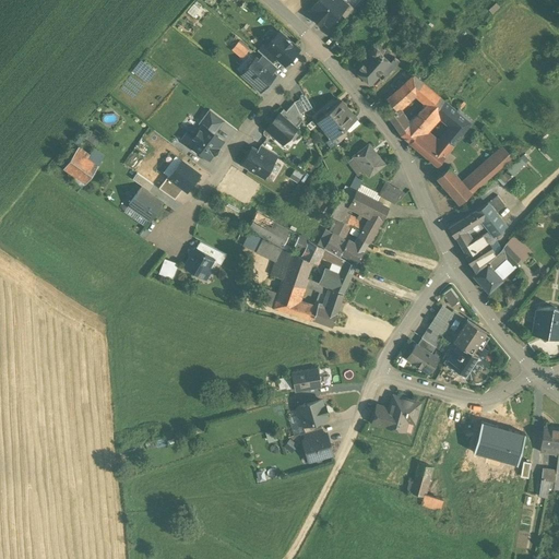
[(341,0),(318,0),(309,10),(314,15),(312,18),(320,25),(322,22),(328,26),(339,13),(346,6),(346,4),(341,0)]
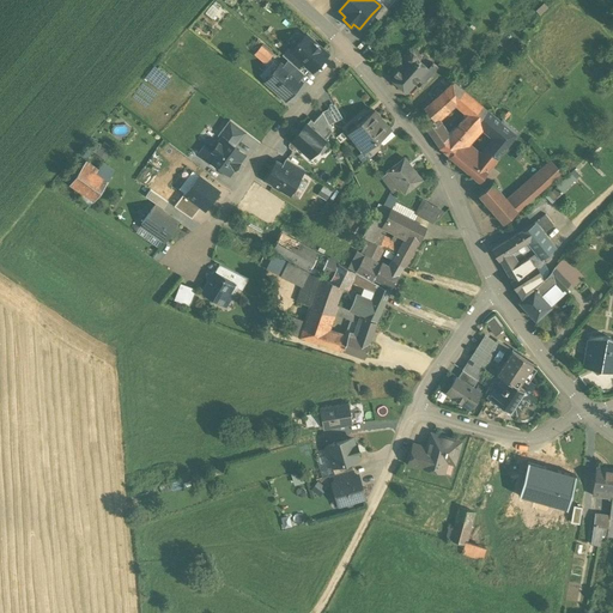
[(380,6),(371,14),(378,20),(388,10),(381,4),(380,5),(380,6)]
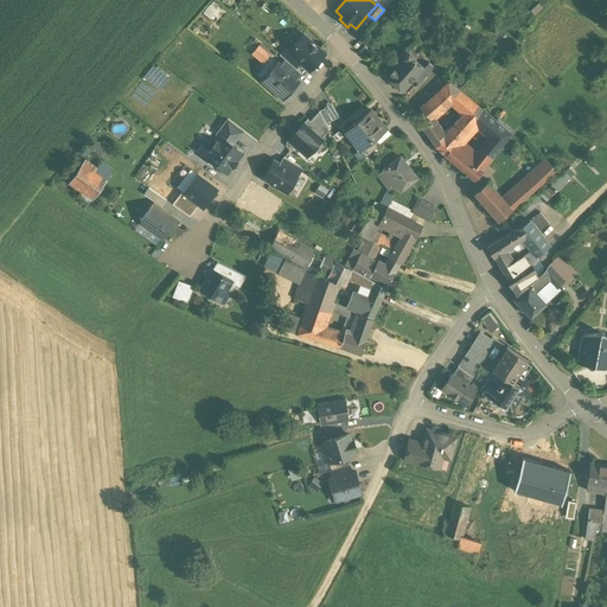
[(530,10),(536,16),(542,8),(536,4),(530,10)]
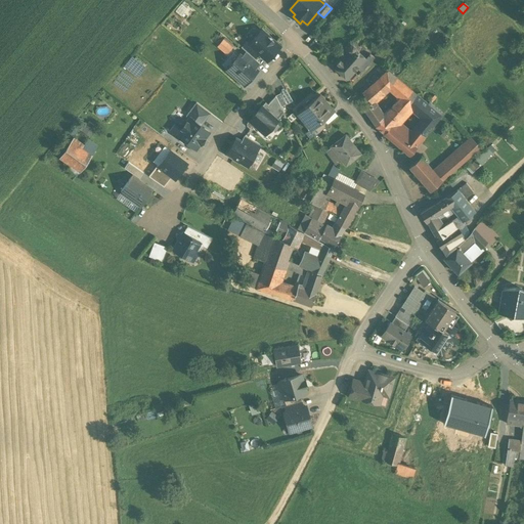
[(262,31),(250,44),(249,45),(259,54),(267,61),(280,46),(262,31)]
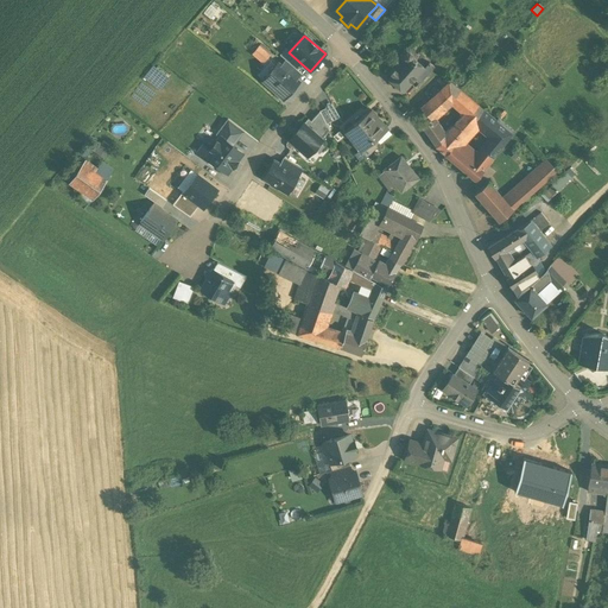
[(382,40),(377,45),(385,55),(391,50),(382,40)]
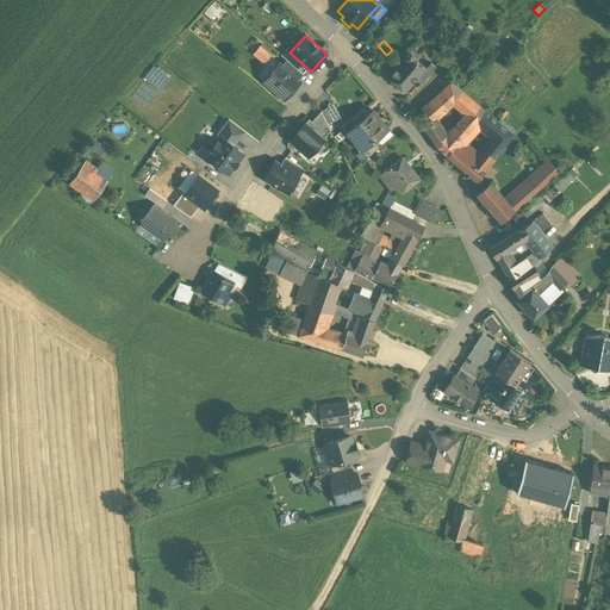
[(262,45),(254,54),(265,64),(273,55),(262,45)]
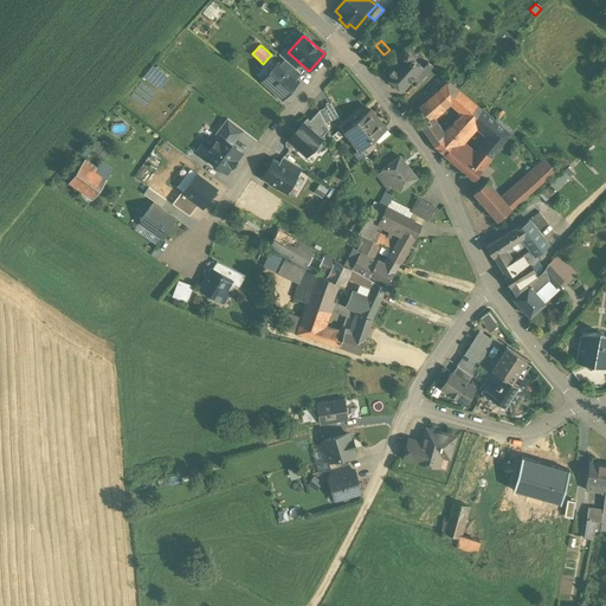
[(295,69),(300,63),(288,52),(289,51),(285,49),(279,56),(284,59),(295,69)]
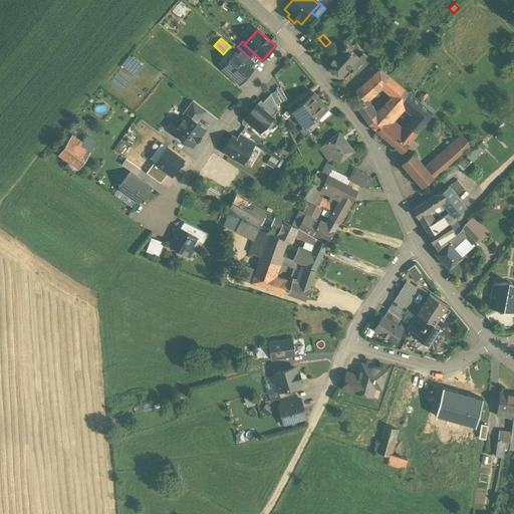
[(333,55),(335,56),(341,49),(341,47),(343,45),(345,44),(348,46),(348,49),(351,52),(354,47),(347,41),(343,41),(338,47),(338,49),(333,55)]
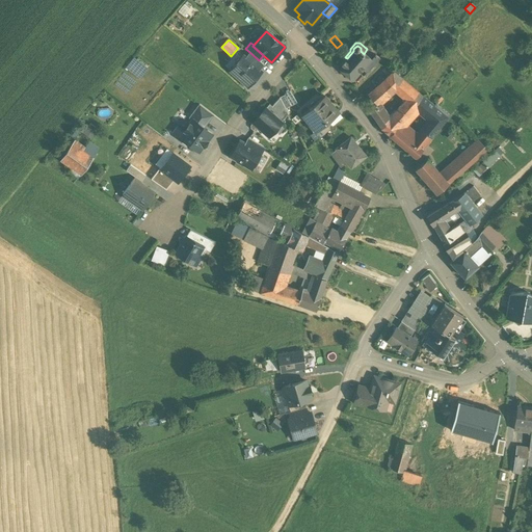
[(361,48),(357,46),(355,47),(353,49),(353,51),(347,58),(345,60),(344,60),(340,64),(341,65),(339,68),(352,80),(364,69),(370,60),(371,60),(364,54),(361,51),(361,48)]
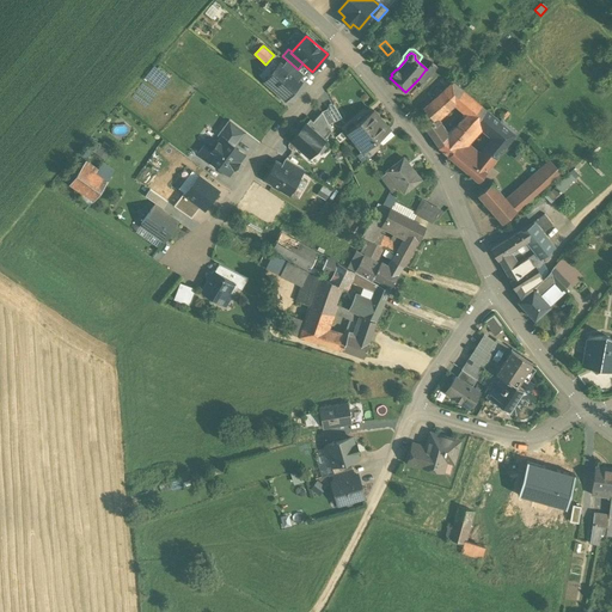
[(298,69),(287,60),(281,67),(298,80),(303,74),(298,69)]
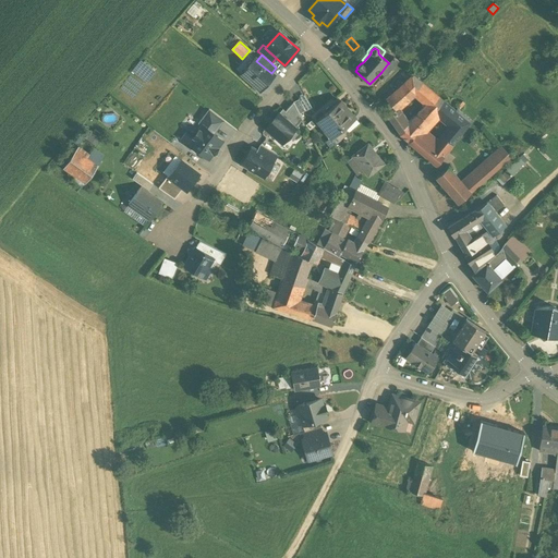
[(389,63),(388,63),(393,68),(399,62),(393,58),(389,63)]
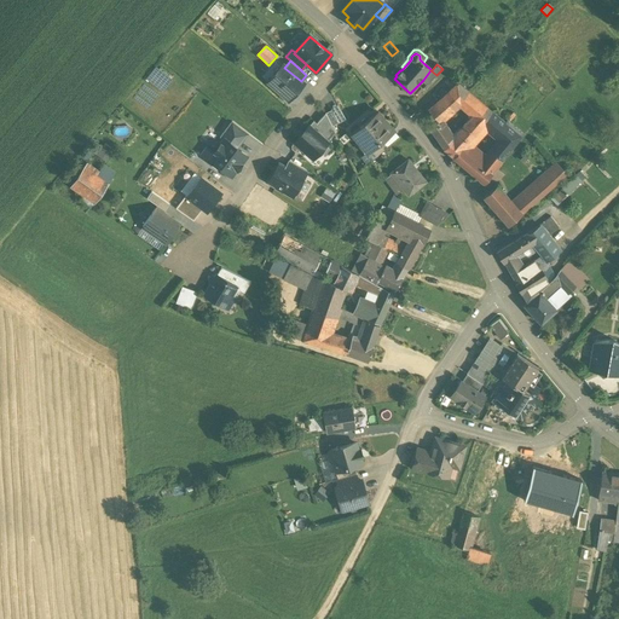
[(275,75),(267,82),(288,100),(304,84),(301,81),(284,68),(283,65),(275,75)]
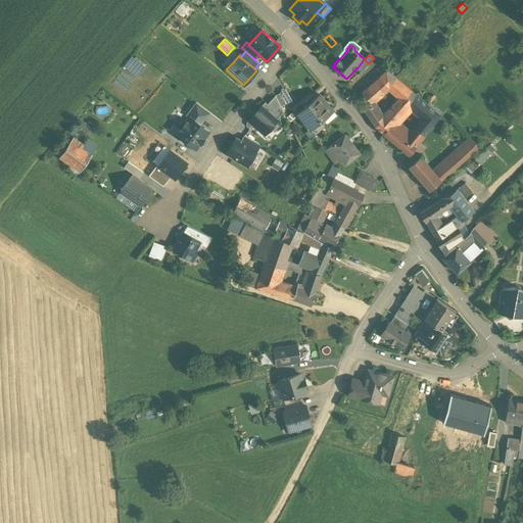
[(220,64),(226,69),(232,63),(226,58),(220,64)]
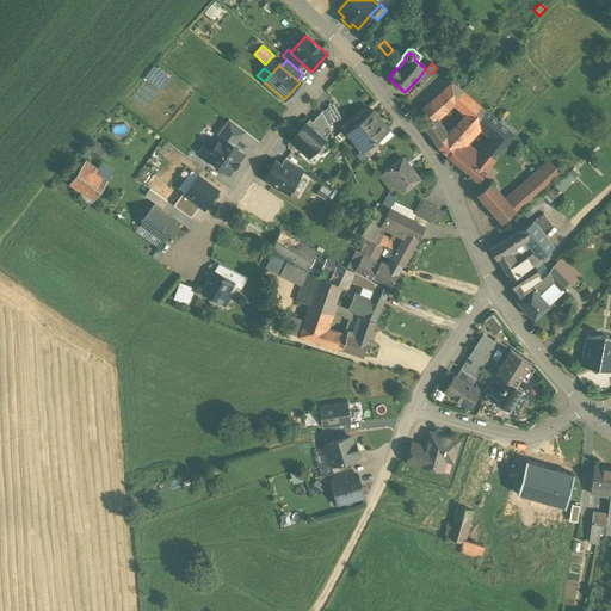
[(425,69),(418,79),(423,84),(431,74),(425,69)]
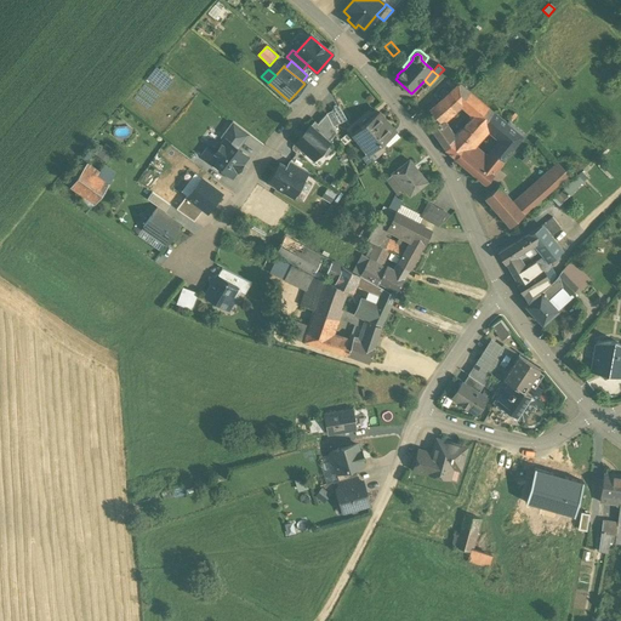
[(525,83),(518,92),(523,97),(531,87),(525,83)]
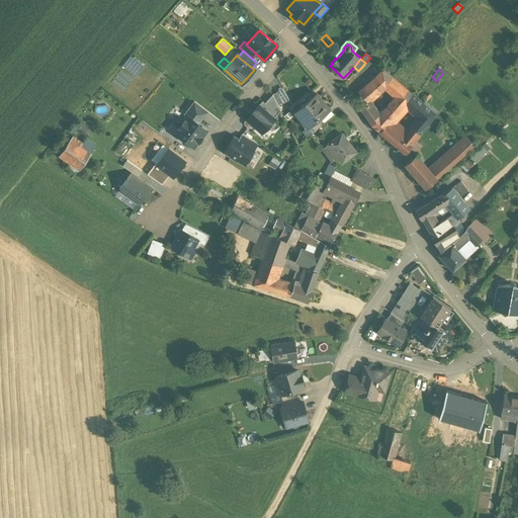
[(411,94),(382,70),(375,77),(384,87),(395,97),(402,103),(411,94)]
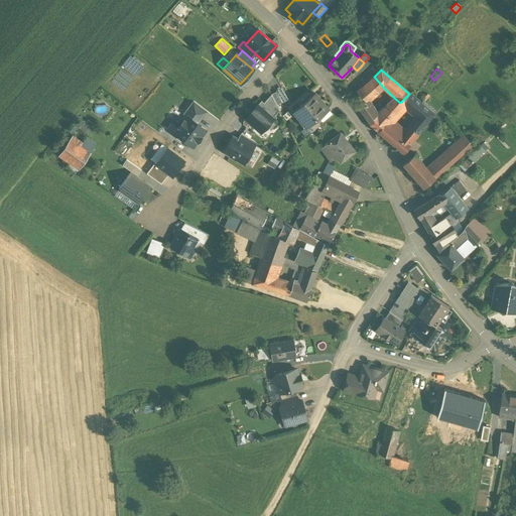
[(374,77),(357,92),(366,102),(369,100),(383,87),(374,77)]
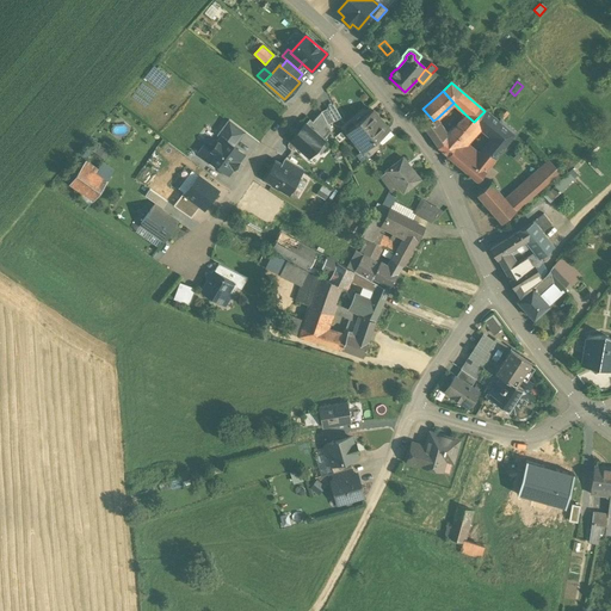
[(327,109),(334,121),(341,117),(334,105),(327,109)]
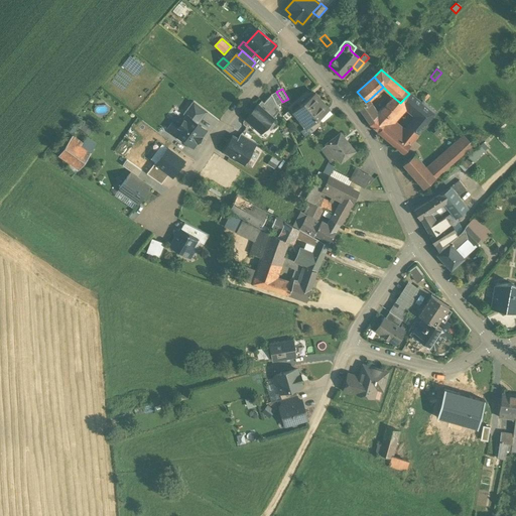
[(282,102),(276,92),(271,95),(276,105),(282,102)]
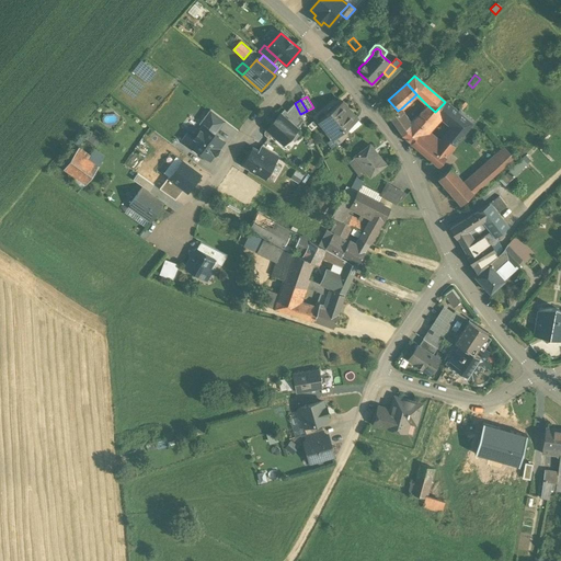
[(342,101),(319,121),(332,138),(345,127),(356,118),(351,112),(351,111),(348,107),(347,107),(342,101)]
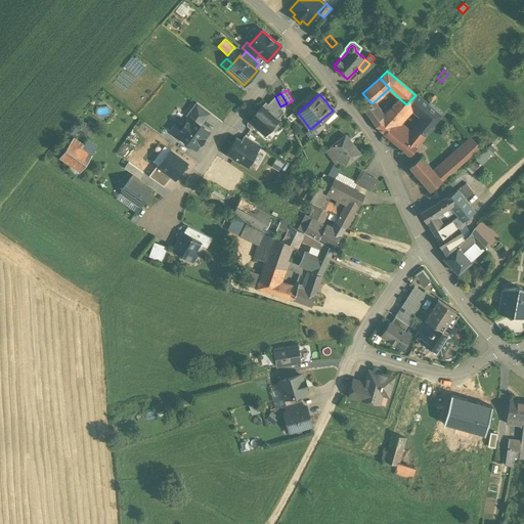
[(416,95),(406,104),(408,106),(419,115),(427,104),(416,95)]
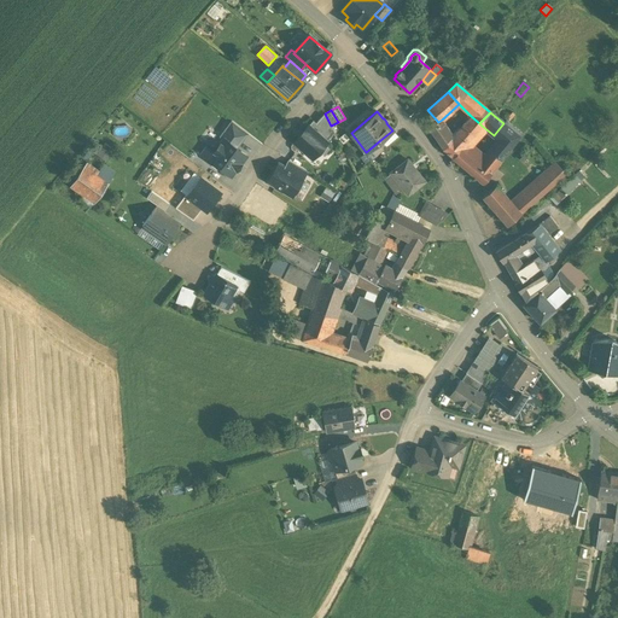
[(309,126),(327,143),(334,133),(331,126),(325,114),(316,123),(313,121),(309,126)]
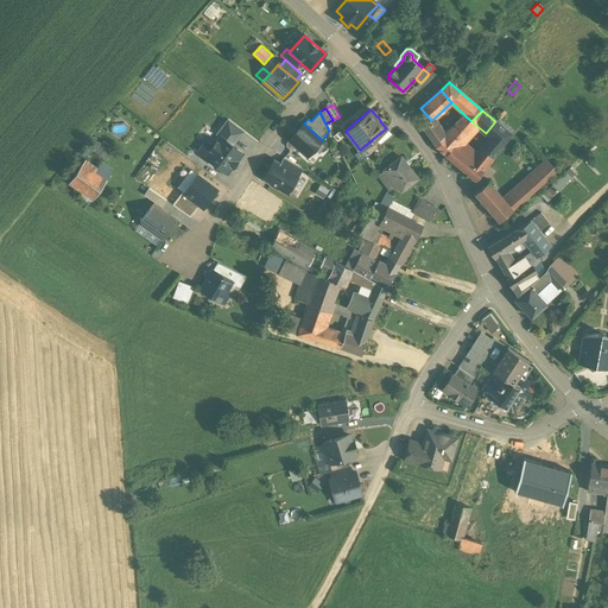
[(463,114),(455,125),(464,133),(474,124),(472,121),(463,114)]
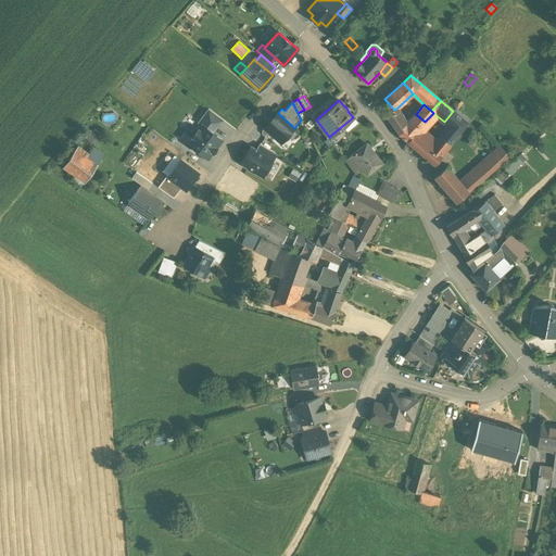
[(394,110),(387,117),(395,130),(406,121),(397,108),(394,110)]
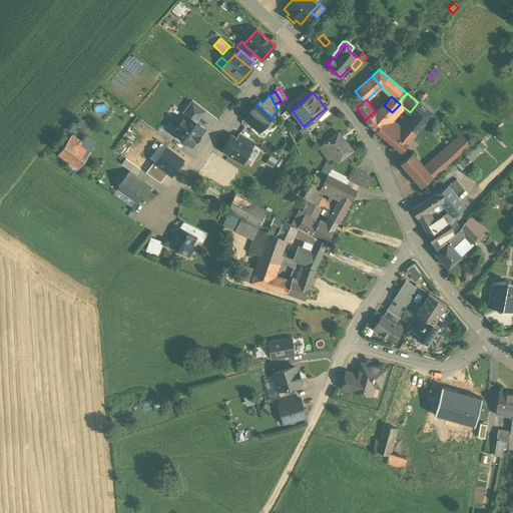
[(418,102),(410,112),(413,114),(415,116),(413,117),(422,124),(433,110),(420,100),(418,102)]
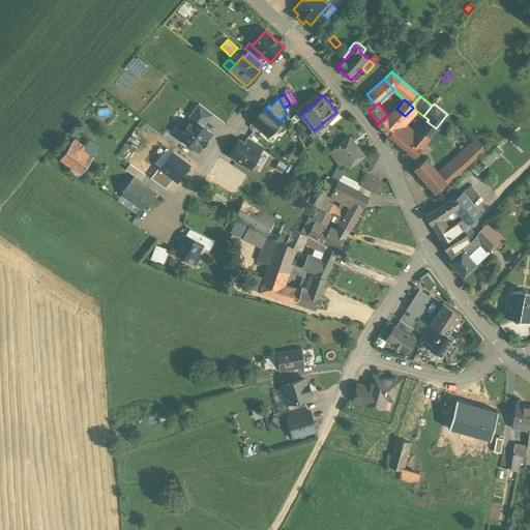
[(213,115),(198,105),(188,118),(192,120),(203,128),(213,115)]
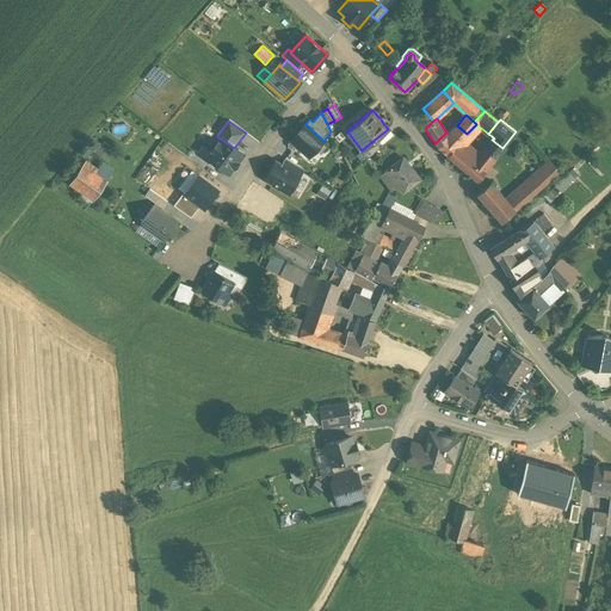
[(306,124),(291,141),(309,156),(323,141),(306,124)]
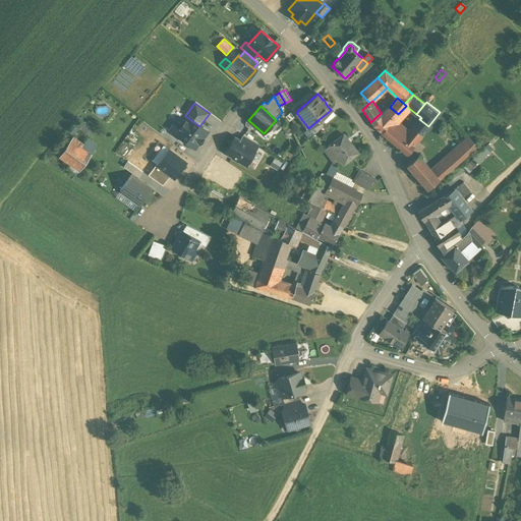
[(416,114),(406,106),(398,114),(394,119),(409,132),(419,120),(417,118),(419,116),(416,114)]
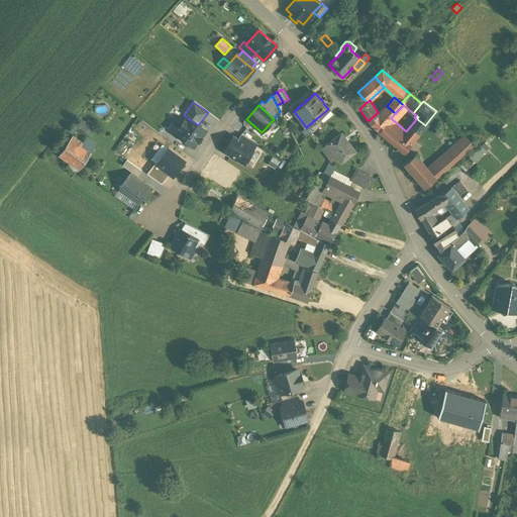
[(387,106),(379,114),(378,112),(368,121),(370,124),(379,131),(391,118),(395,113),(387,106)]
